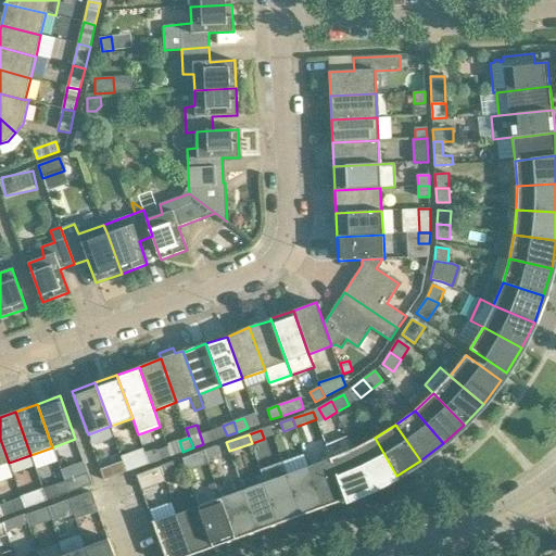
[(396,476),(375,438),(353,450),(371,489),(396,476)]
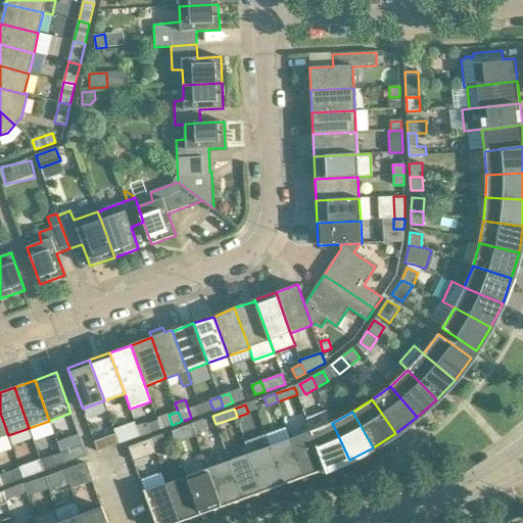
[(192,424),(195,431),(206,427),(203,420),(192,424)]
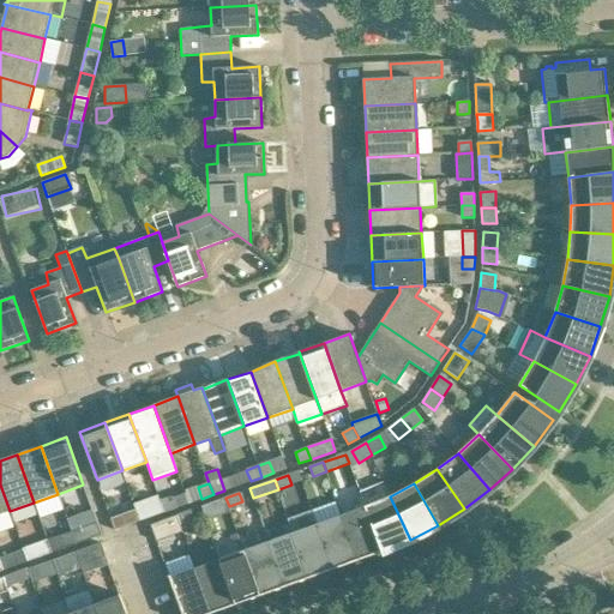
[(134,505),(136,510),(140,522),(164,513),(160,501),(158,497),(134,505)]
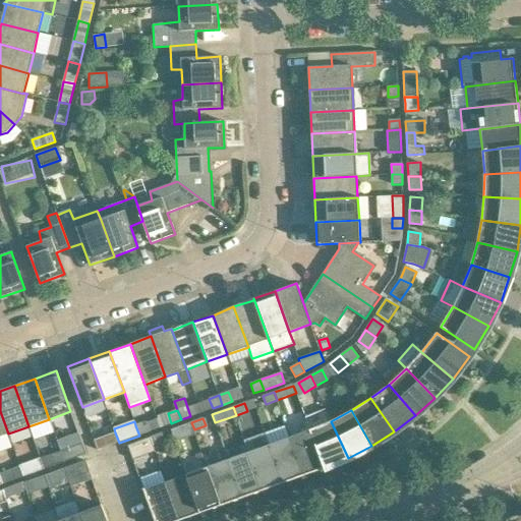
[(146,421),(135,425),(139,436),(150,431),(146,421)]
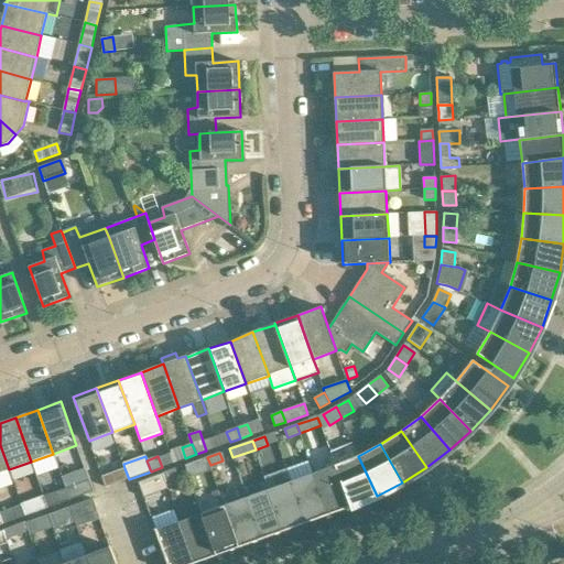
[(377,496),(358,456),(335,465),(350,507),(377,496)]
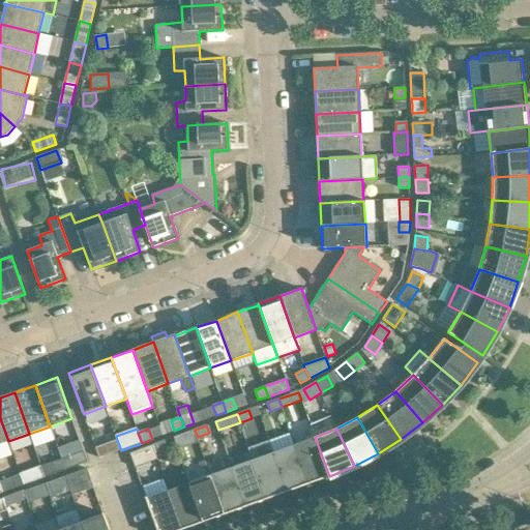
[(195,430),(174,437),(178,449),(200,442),(198,437),(195,430)]
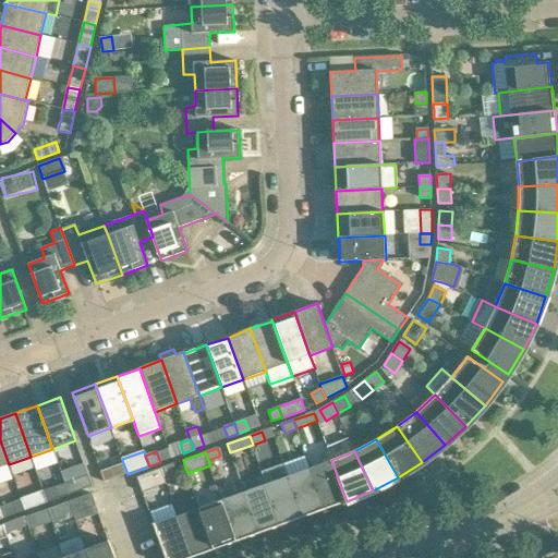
[(347,501),(331,460),(310,469),(325,510),(347,501)]
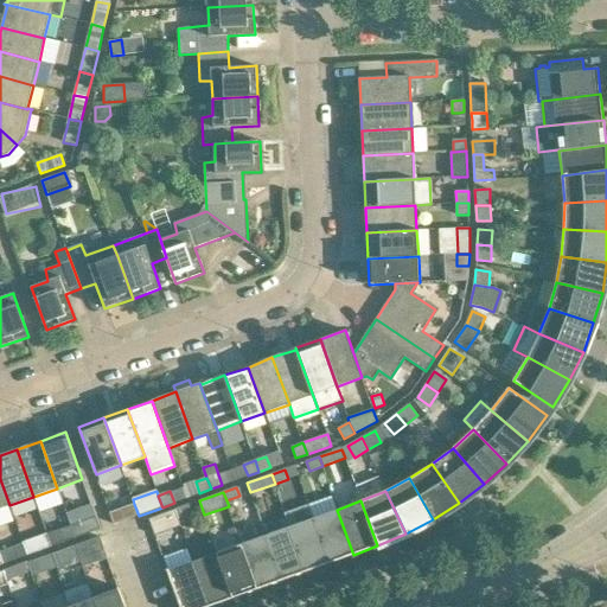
[(134,504),(109,512),(114,524),(139,516),(134,504)]
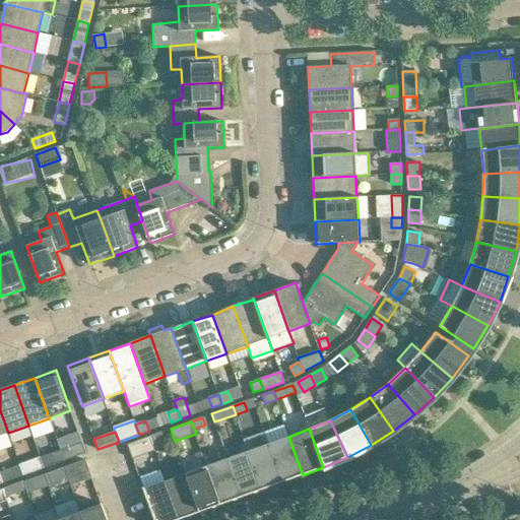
[(161,432),(150,436),(152,444),(165,440),(161,432)]
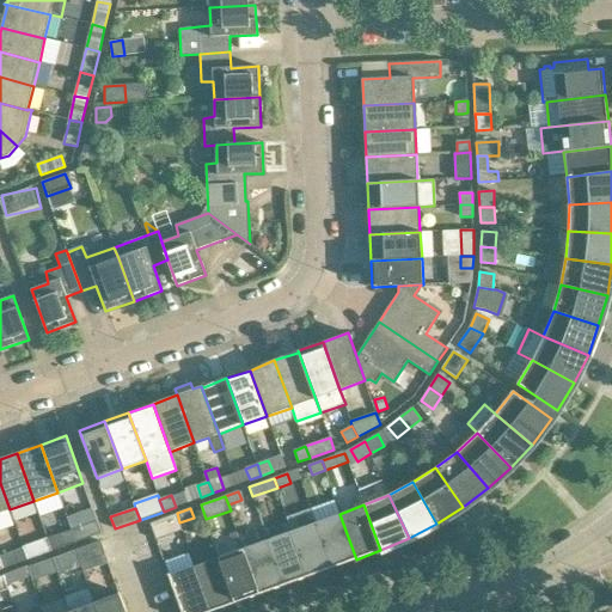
[(177,513),(150,522),(155,540),(183,530),(179,522),(177,513)]
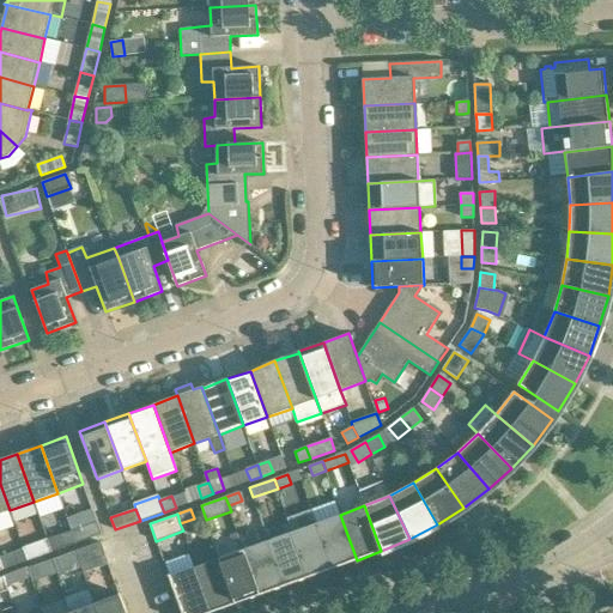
[(357,560),(340,515),(316,523),(332,569),(357,560)]
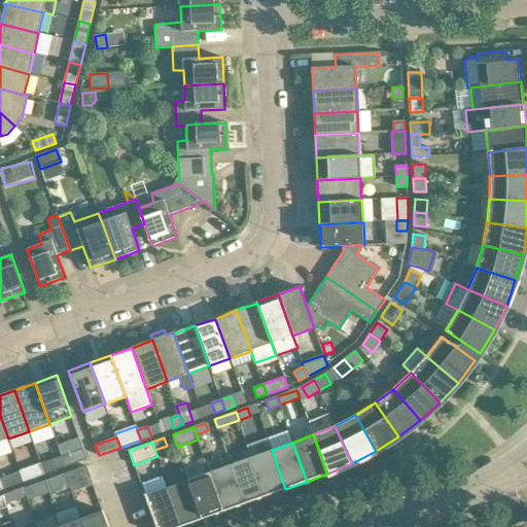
[(66,467),(88,459),(83,449),(62,456),(66,467)]
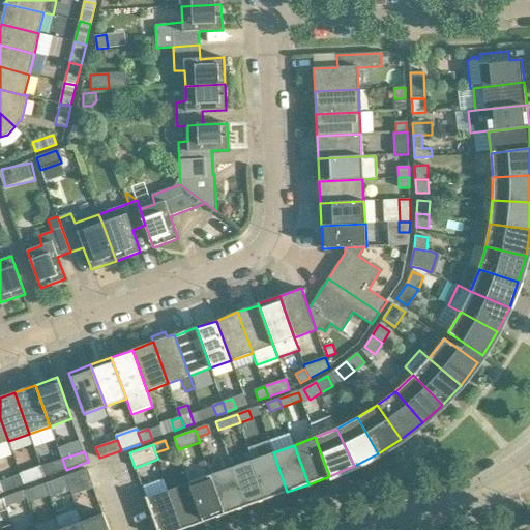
[(287,492),(273,452),(252,461),(266,499),(287,492)]
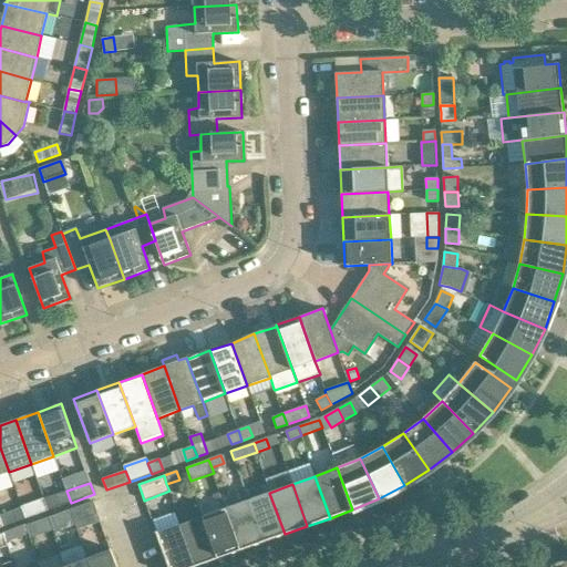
[(66,491),(44,500),(48,511),(71,503),(66,491)]
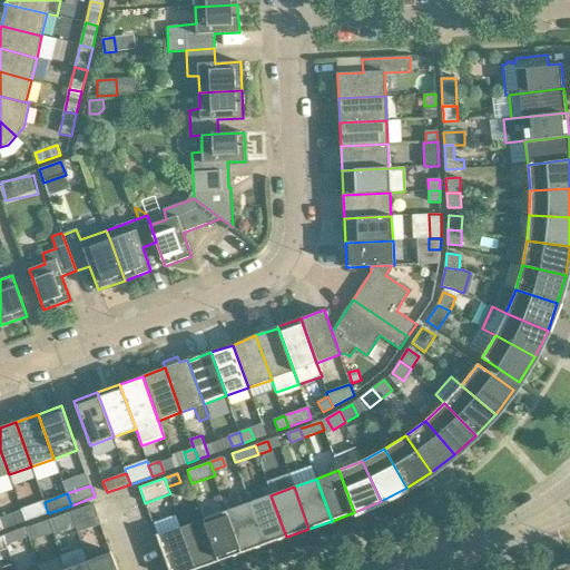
[(286,537),(271,495),(248,503),(264,546),(286,537)]
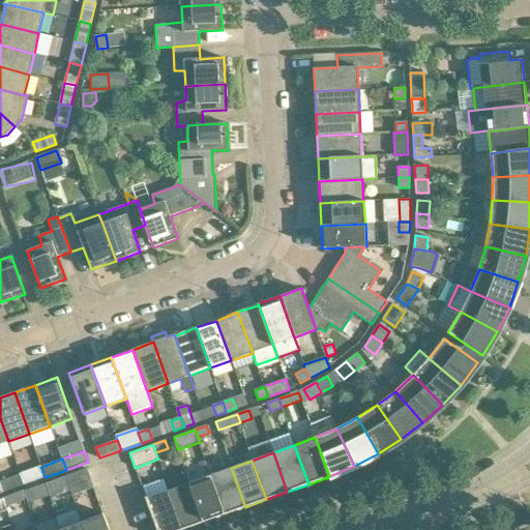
[(24,486),(45,477),(41,467),(20,474),(24,486)]
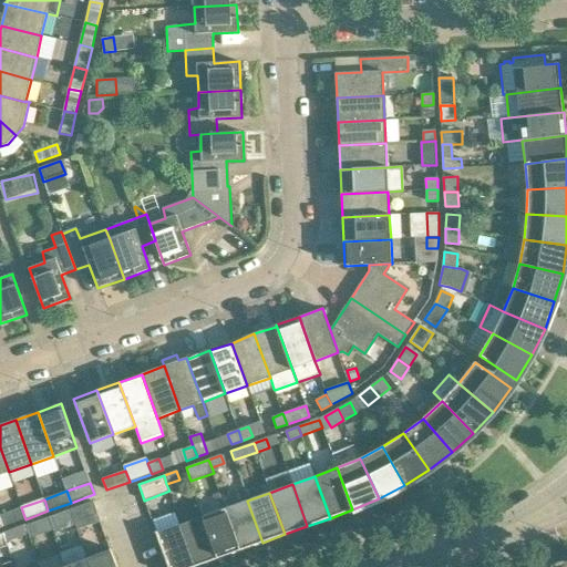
[(263,543),(247,501),(225,508),(239,550),(263,543)]
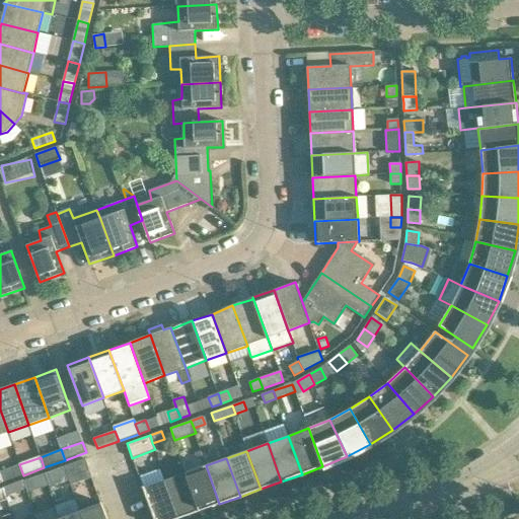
[(91,477),(85,459),(65,466),(68,473),(70,482),(71,485),(91,477)]
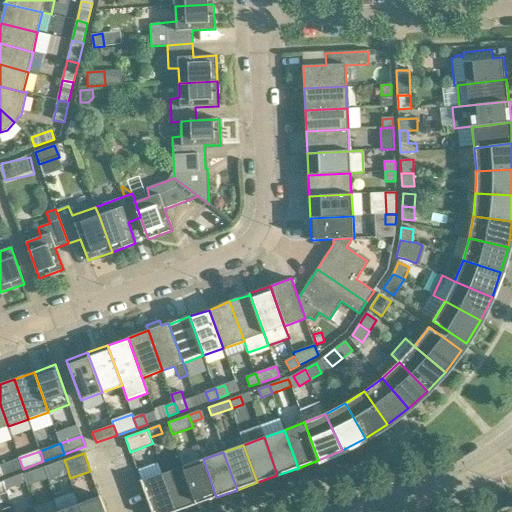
[(19,458),(0,465),(0,467),(3,476),(23,469),(19,458)]
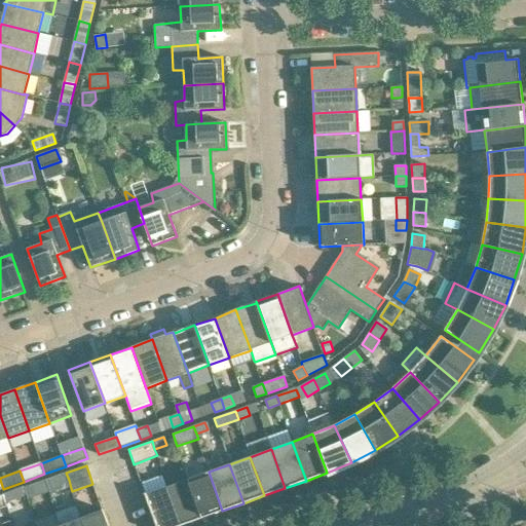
[(222,511),(209,472),(188,480),(201,518),(222,511)]
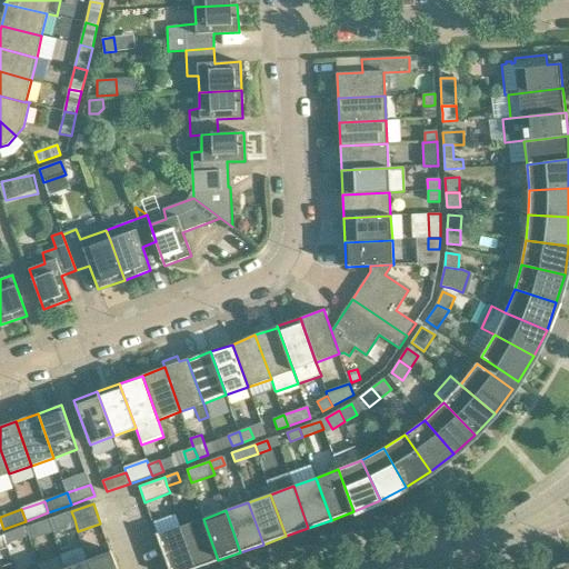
[(75,519),(71,511),(49,519),(56,537),(77,528),(75,519)]
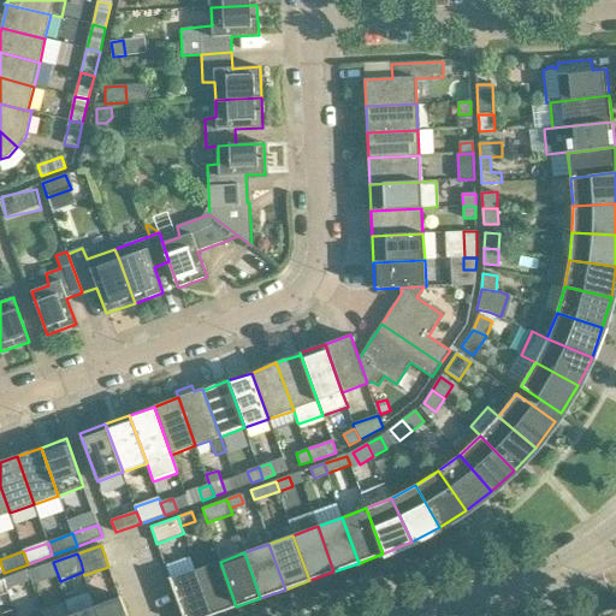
[(236,606),(220,562),(195,570),(212,615),(236,606)]
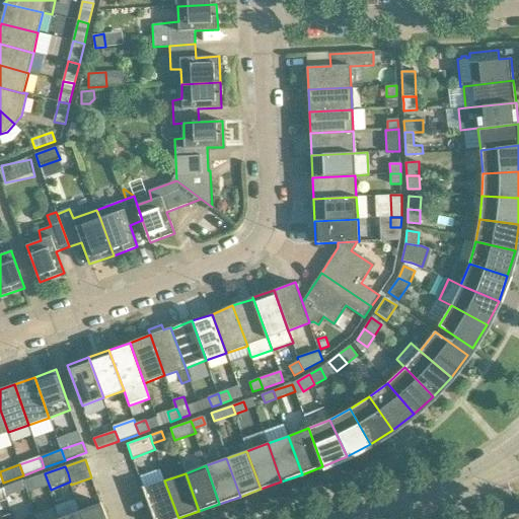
[(34,476),(23,480),(26,489),(38,485),(34,476)]
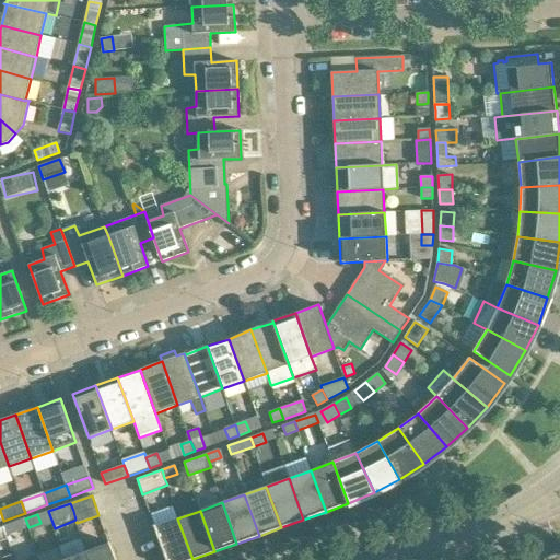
[(25,518),(2,527),(6,536),(28,527),(25,518)]
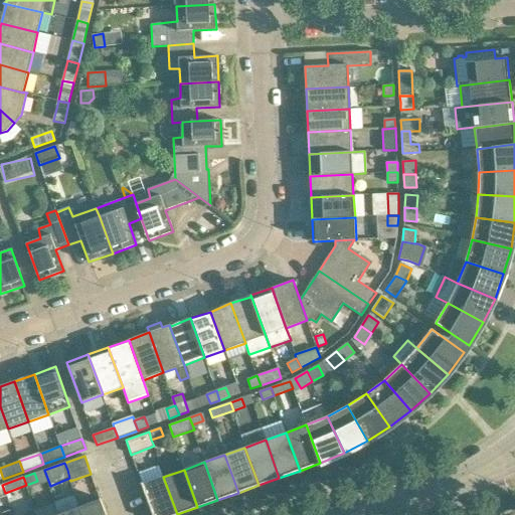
[(176,514),(177,514),(163,477),(143,484),(143,483),(142,483),(153,514),(176,514)]
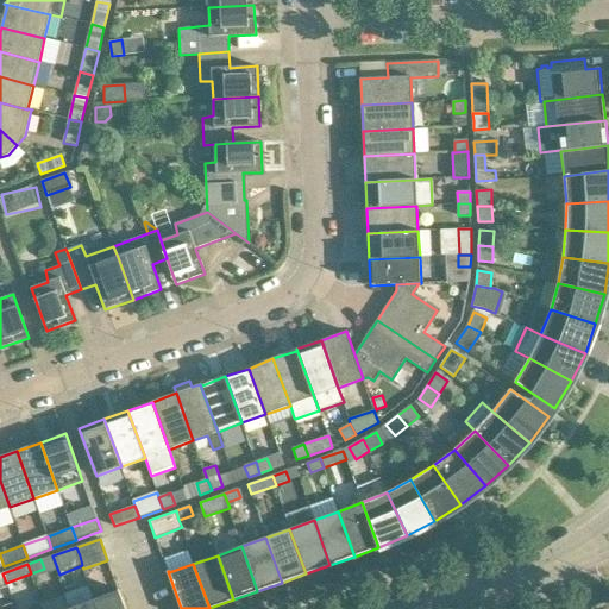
[(88,585),(64,594),(69,608),(96,608),(94,600),(88,585)]
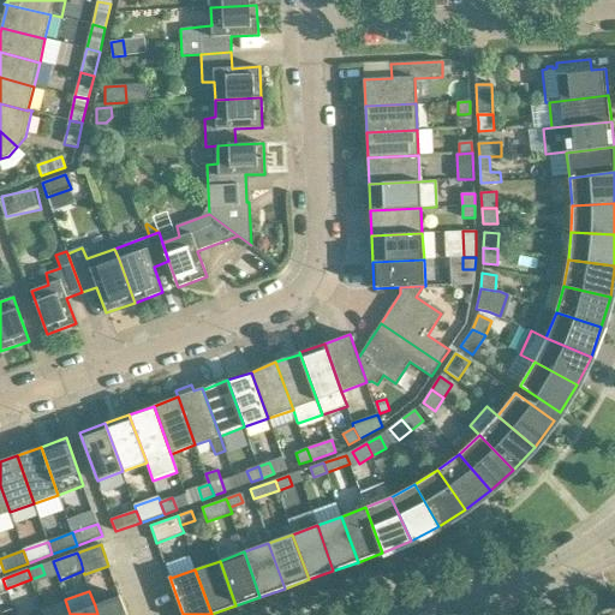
[(95,605),(97,614),(126,614),(119,595),(118,596),(119,597),(95,605)]
